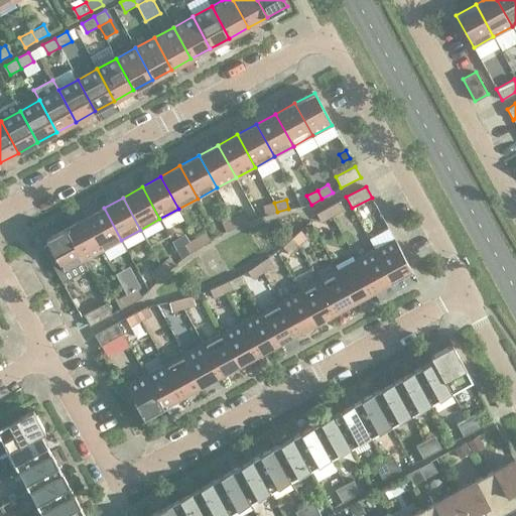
[(342,210),(338,202),(327,208),(332,216),(342,210)]
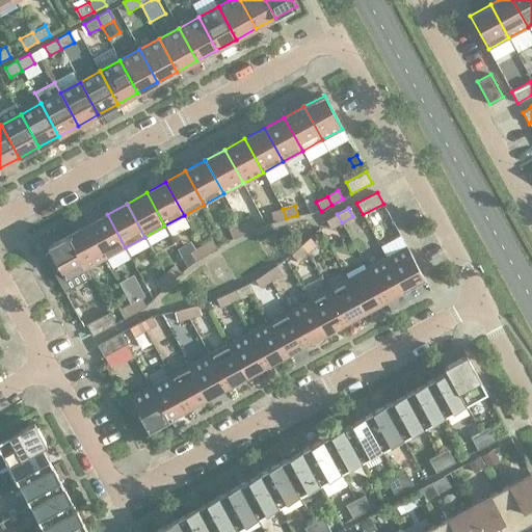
[(286,218),(283,209),(270,212),(273,221),(286,218)]
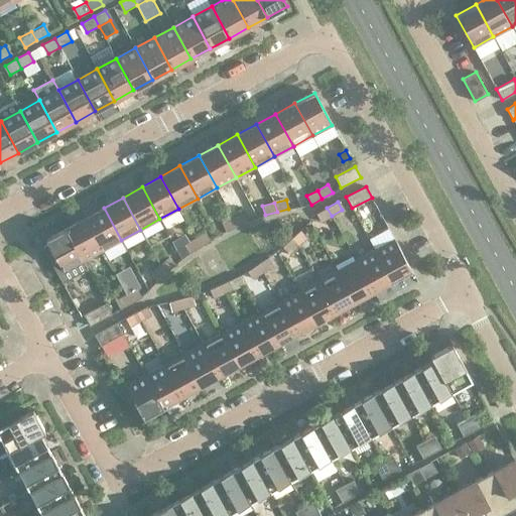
[(121,240),(104,208),(85,218),(102,250),(121,240)]
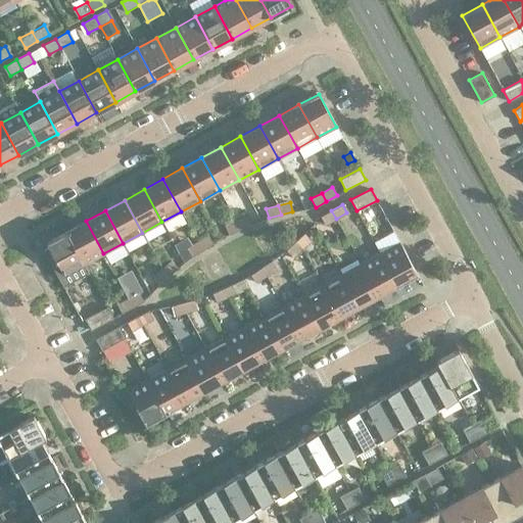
[(336,219),(331,210),(320,217),(325,225),(336,219)]
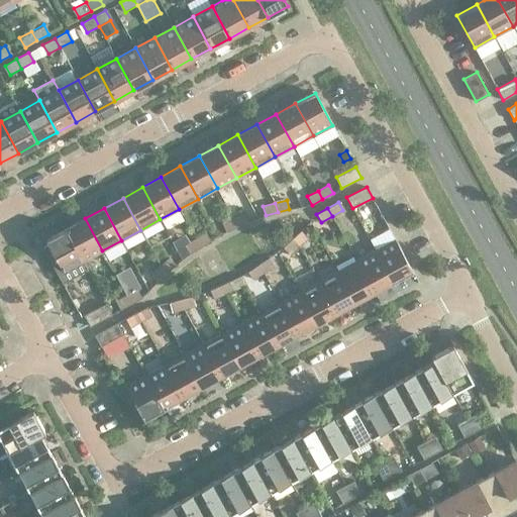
[(244,213),(233,218),(237,226),(248,221),(244,213)]
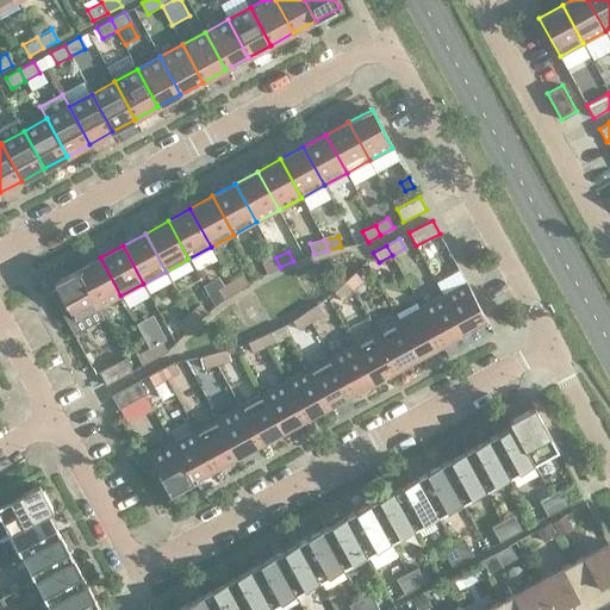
[(120,296),(100,257),(78,271),(98,309),(120,296)]
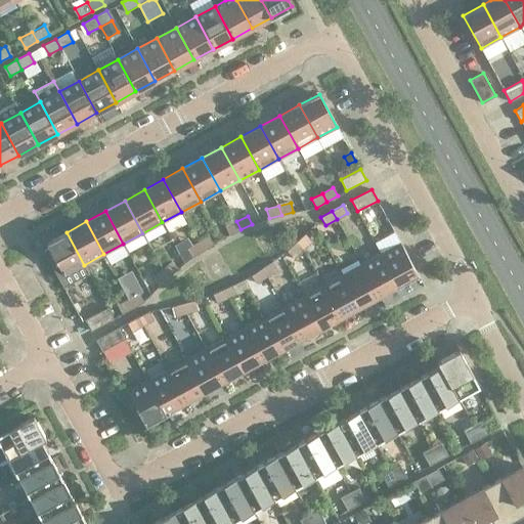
[(241,229),(236,221),(225,226),(229,235),(241,229)]
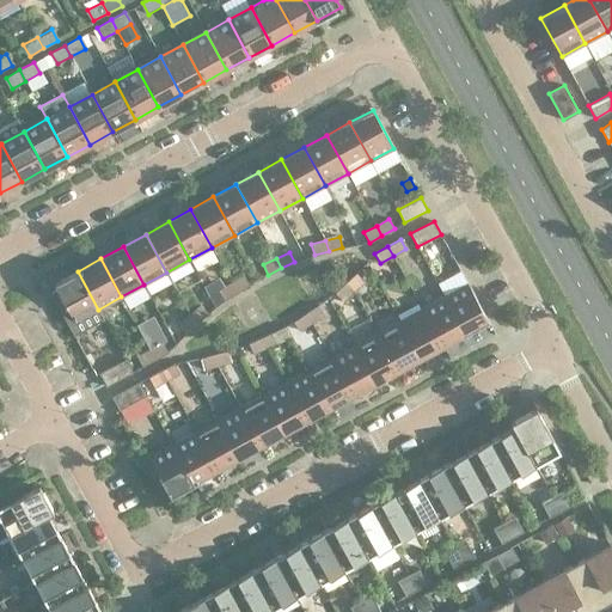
[(98,310),(78,271),(54,283),(62,299),(60,301),(72,324),(98,310)]
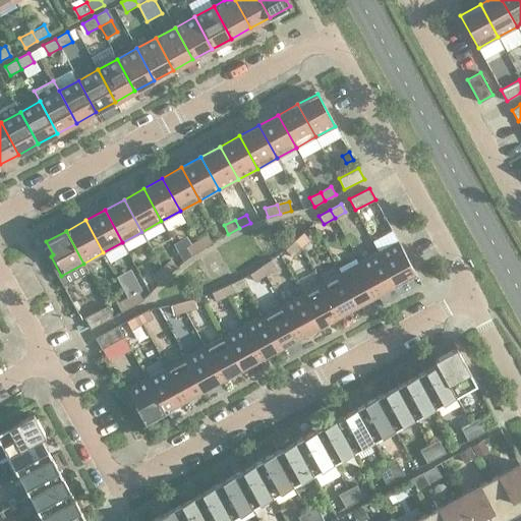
[(303,232),(294,240),(300,247),(310,239),(303,232)]
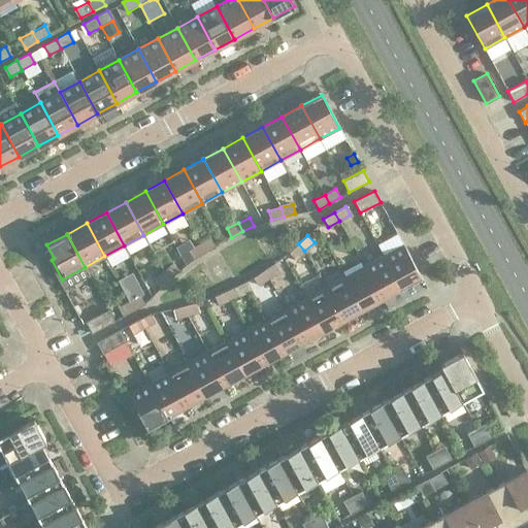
[(209,237),(199,244),(204,252),(216,245),(209,237)]
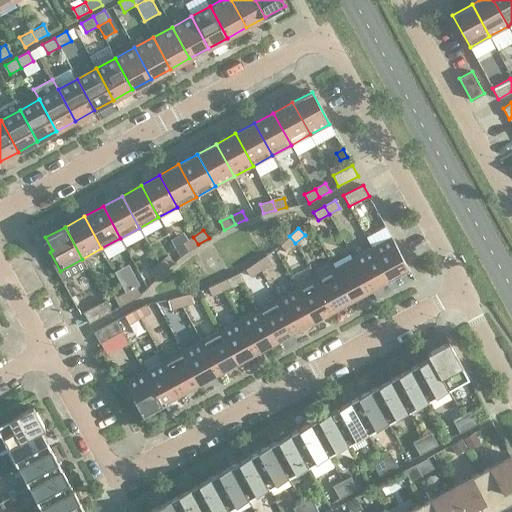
[(295,243),(289,236),(280,244),(286,251),(295,243)]
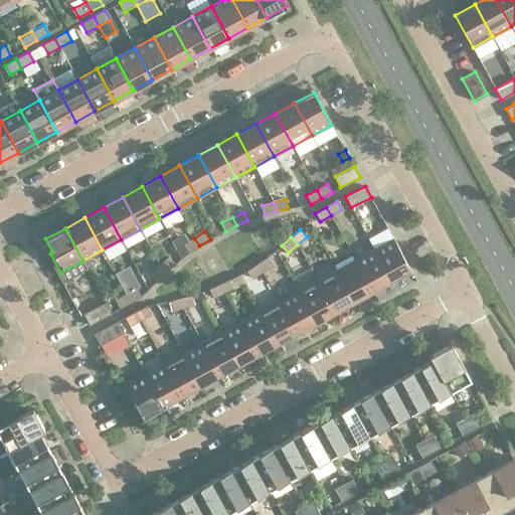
[(199,245),(194,238),(184,244),(189,252),(199,245)]
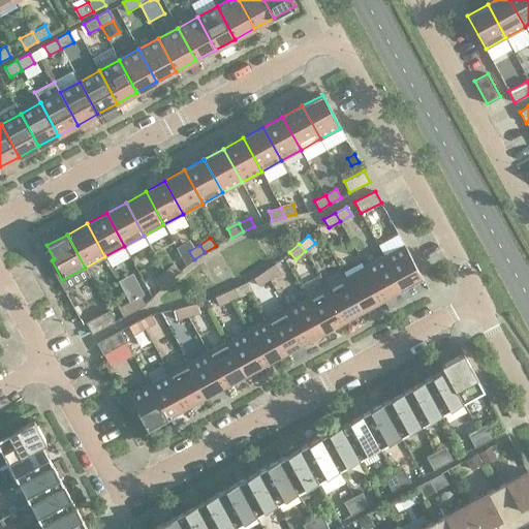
[(404,245),(383,255),(402,289),(423,278),(404,245)]
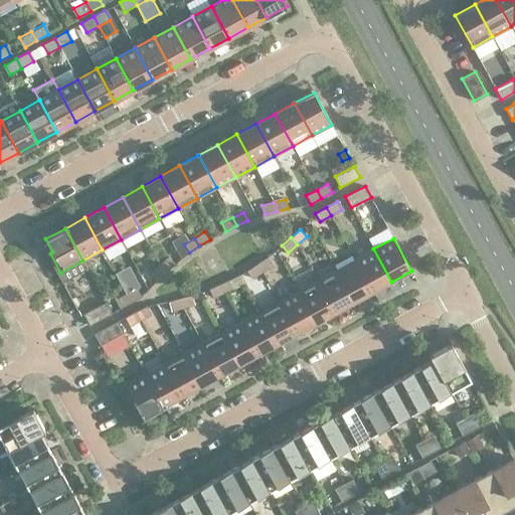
[(391,282),(373,248),(355,260),(372,292),(391,282)]
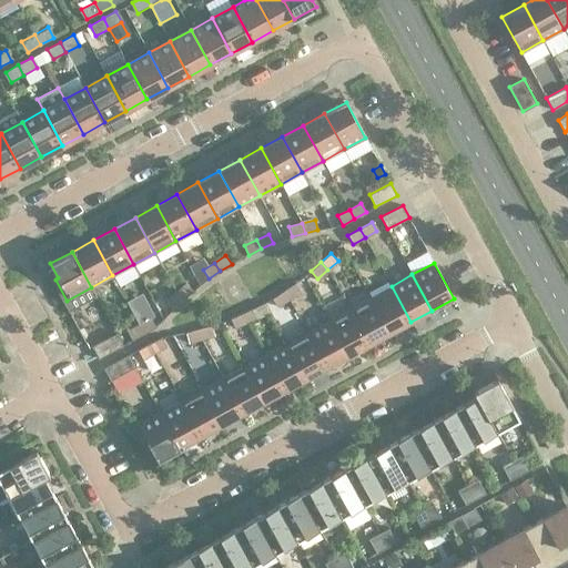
[(186,283),(175,292),(183,300),(193,291),(186,283)]
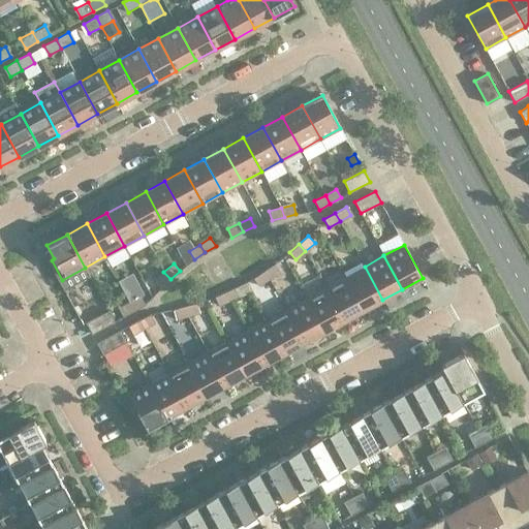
[(275,263),(263,271),(270,279),(280,272),(275,263)]
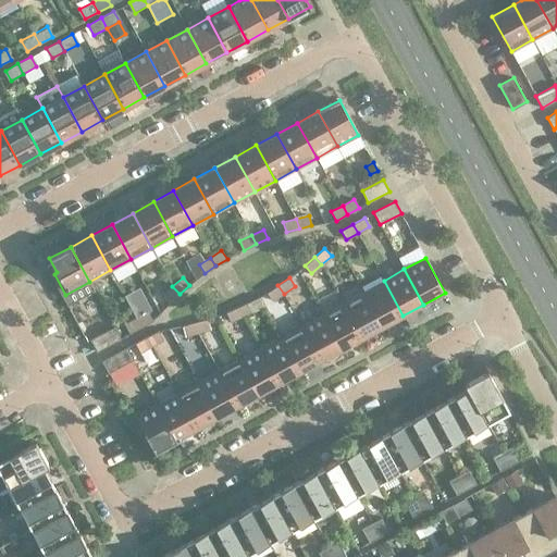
[(403,316),(384,281),(363,292),(382,326),(403,316)]
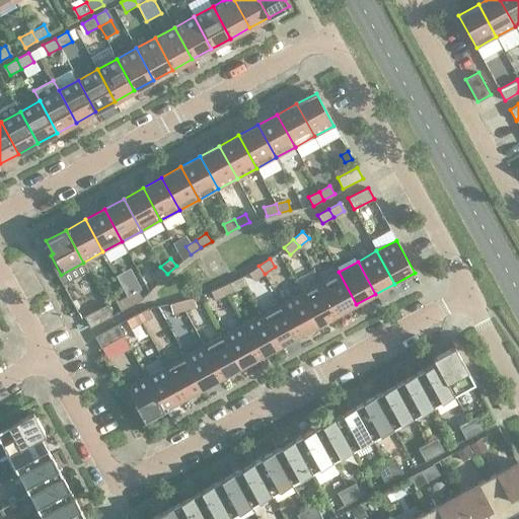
[(265,274),(258,266),(248,272),(253,280),(265,274)]
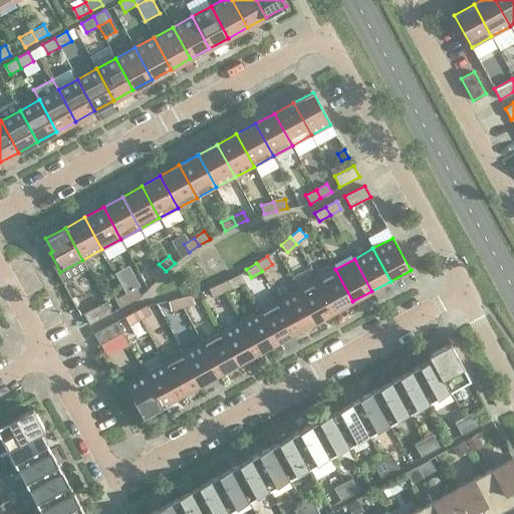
[(166,271),(159,264),(150,272),(156,279),(166,271)]
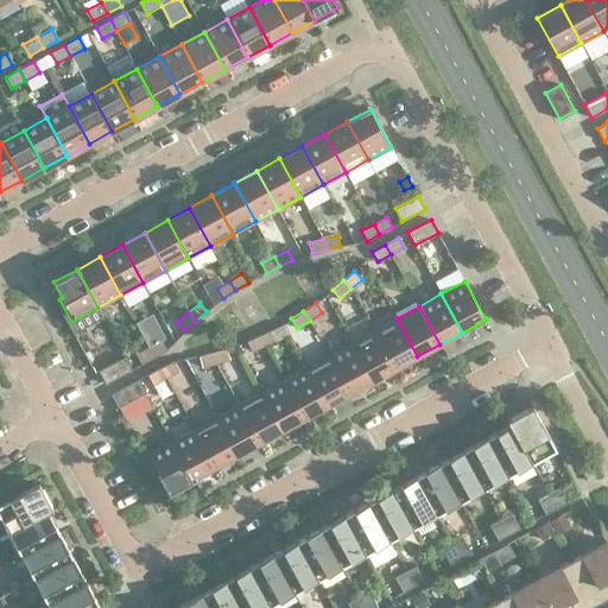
[(417,356),(397,318),(374,331),(394,369),(417,356)]
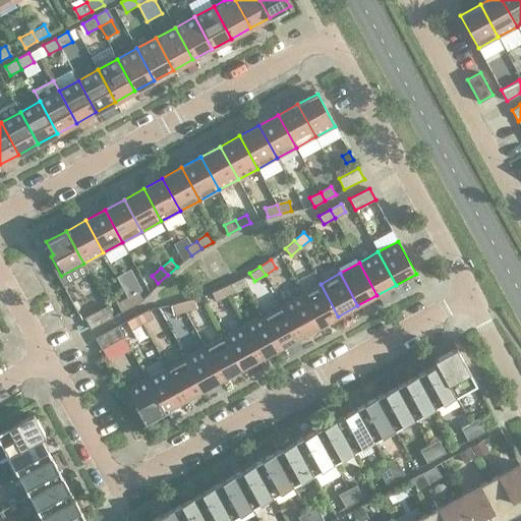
[(234,282),(223,287),(227,295),(238,290),(234,282)]
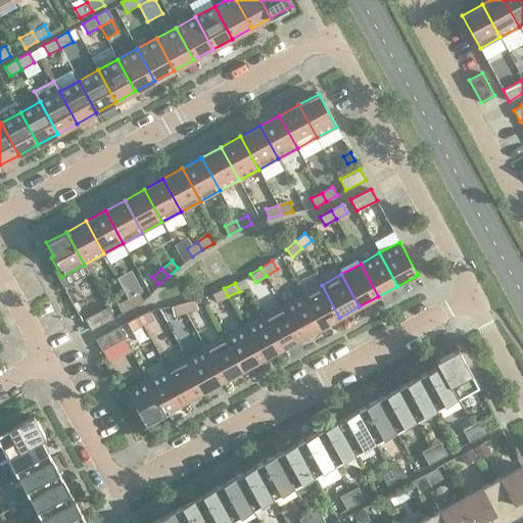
[(339,318),(322,285),(302,295),(320,328),(339,318)]
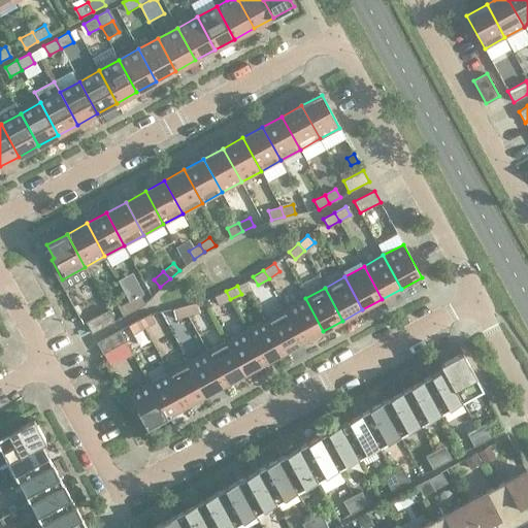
[(230,299),(226,291),(215,296),(219,304),(230,299)]
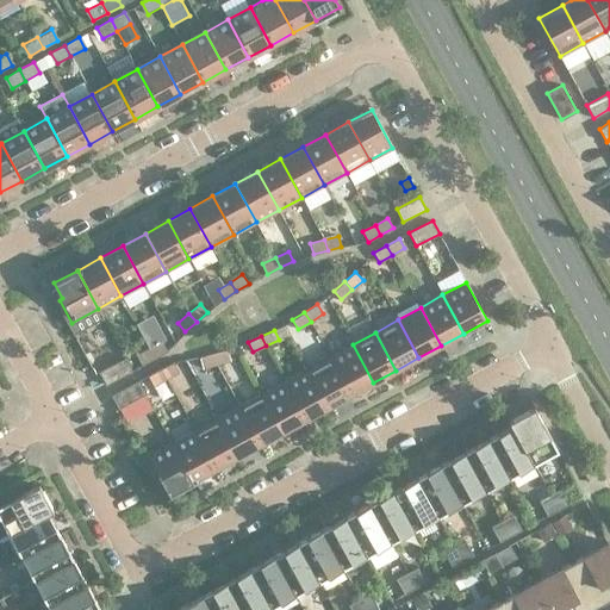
[(162,341),(149,348),(155,359),(167,352),(162,341)]
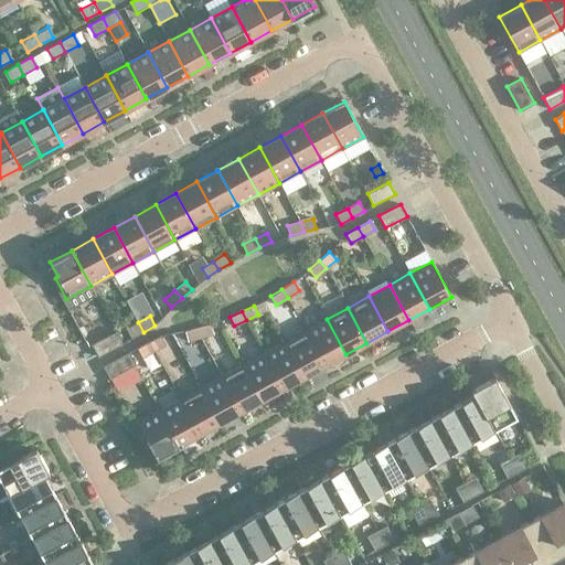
[(345,354),(327,319),(306,330),(324,365),(345,354)]
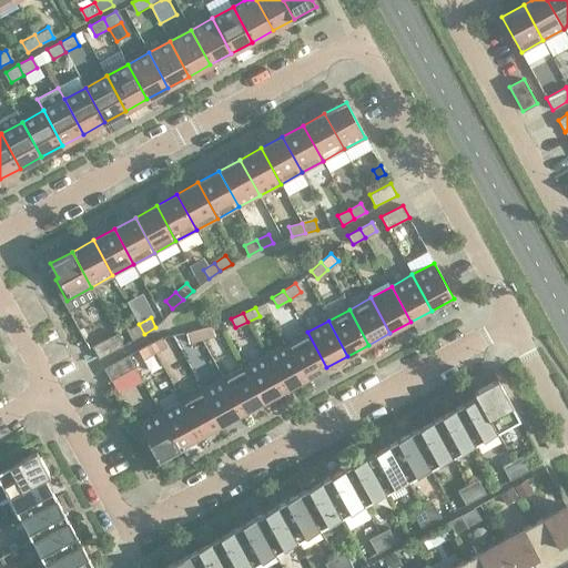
[(144,334),(139,324),(127,331),(132,340),(144,334)]
